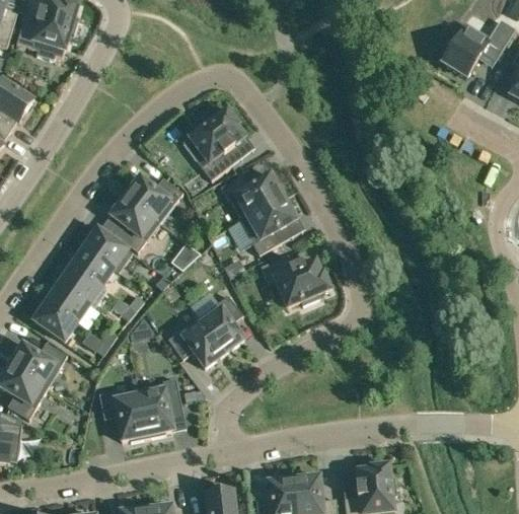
[(0,0),(0,45),(6,47),(17,11),(4,7),(6,0),(0,0)]
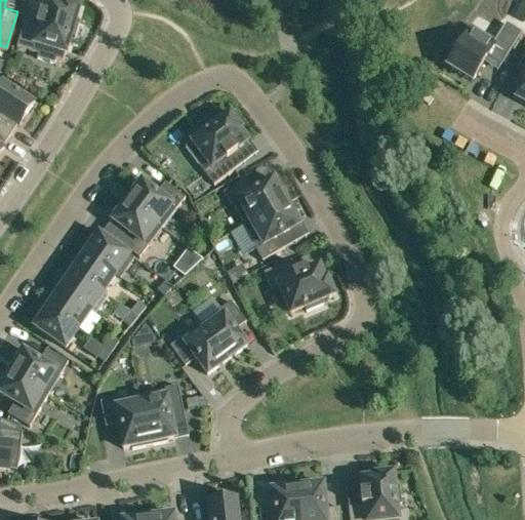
[(40,10),(40,12),(37,22),(24,18),(16,44),(38,50),(37,54),(54,60),(55,55),(63,57),(70,35),(74,36),(79,18),(75,17),(79,4),(65,0),(62,0),(61,2),(53,0),(46,0),(42,11),(40,10)]
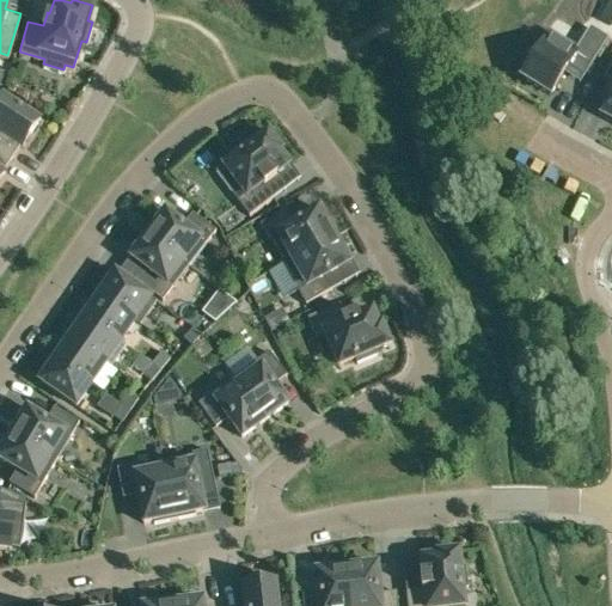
[(568,62),(583,72),(607,34),(591,23),(576,44),(549,28),(521,73),(550,90),(564,68),(568,62)]
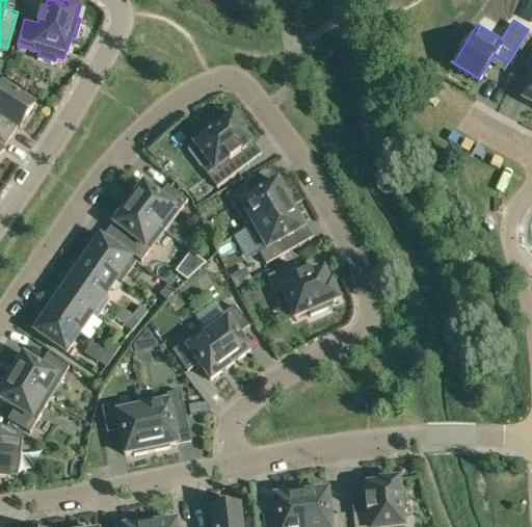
[(522,97),(531,101),(531,48),(524,64),(530,69),(524,81),(528,83),(522,97)]
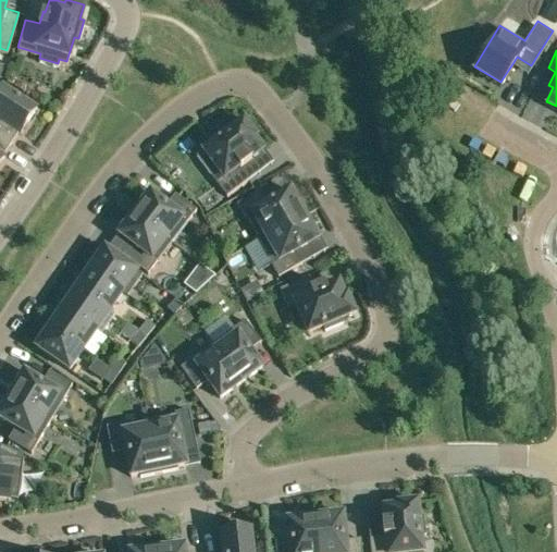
[(0,133),(11,140),(19,129),(20,130),(36,103),(2,81),(0,84),(0,133)]
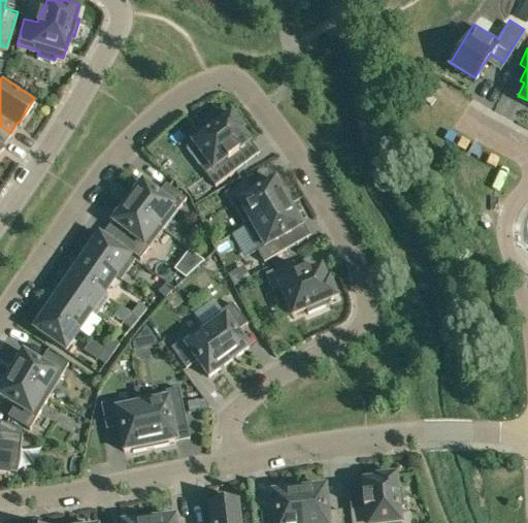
[(237,148),(249,138),(239,127),(241,126),(231,110),(220,119),(217,115),(202,126),(205,130),(186,143),(215,183),(236,167),(228,157),(238,150),(237,148)]
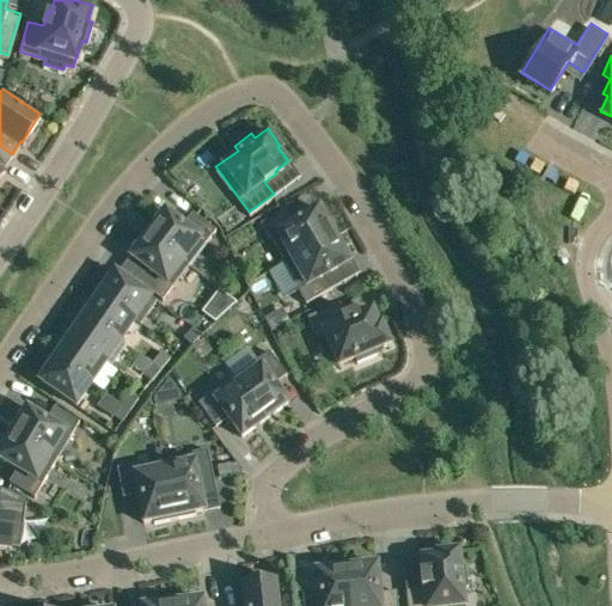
[(0,175),(5,167),(4,167),(12,154),(0,146),(0,175)]
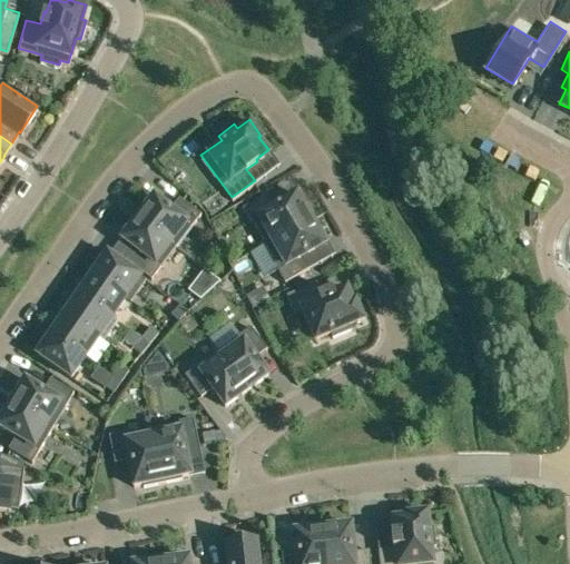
[(252,217),(265,241),(313,214),(304,197),(301,198),(296,190),(273,204),(266,191),(242,205),(249,218),(252,217)]
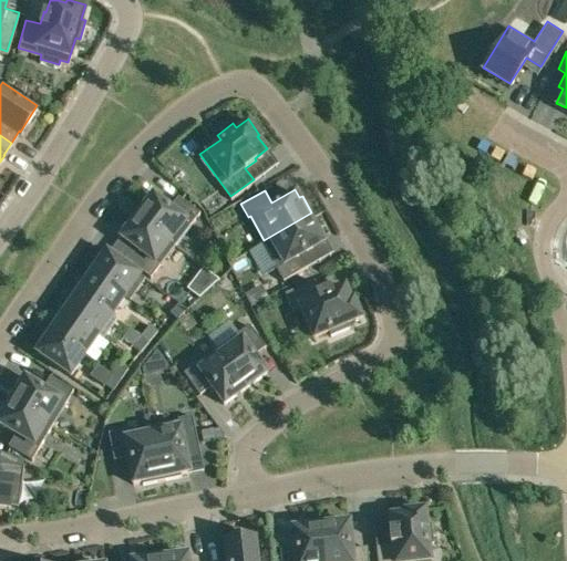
[(136,213),(175,242),(199,210),(178,194),(169,205),(152,191),(136,213)]
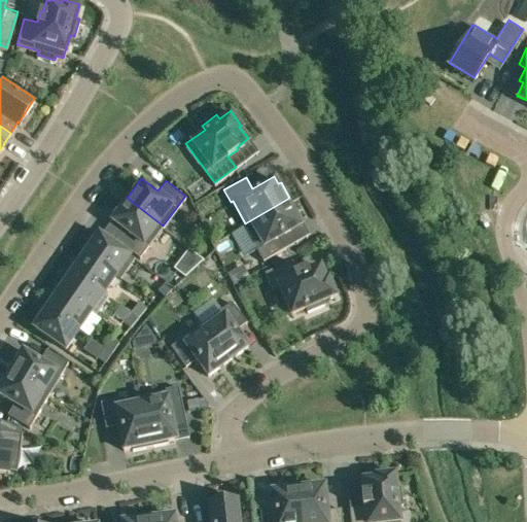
[(163,225),(127,198),(112,217),(128,230),(119,240),(140,255),(163,225)]
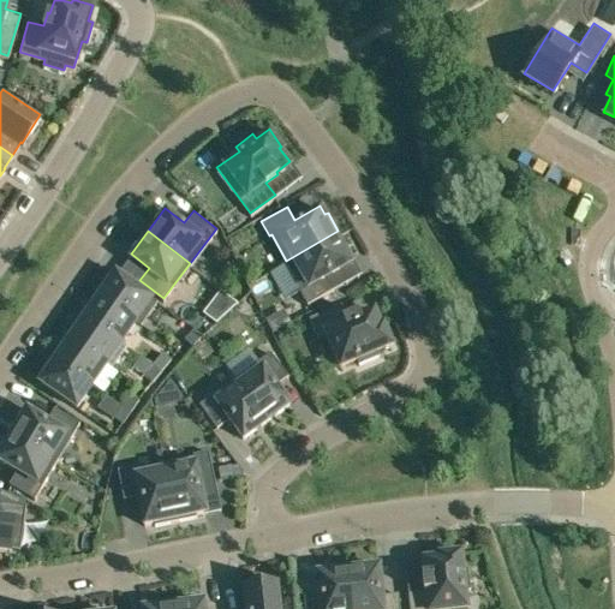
[(348,249),(338,231),(286,261),(302,287),(299,288),(308,302),(333,287),(326,274),(351,260),(346,250),(348,249)]
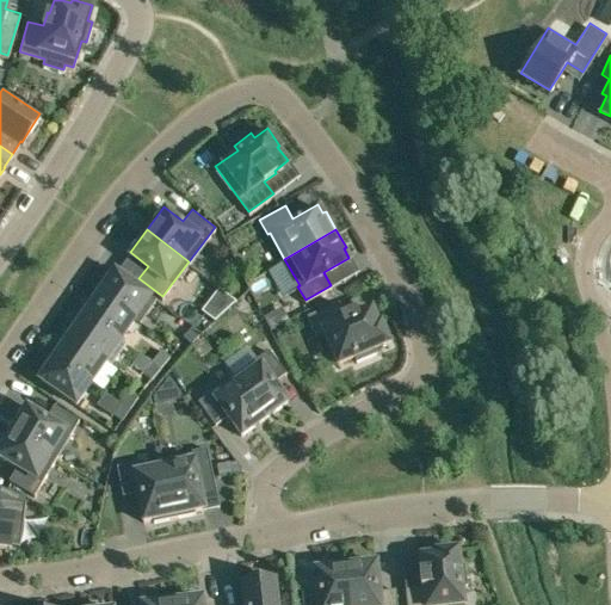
[(115,269),(100,289),(99,291),(135,315),(134,316),(140,320),(155,297),(115,269)]
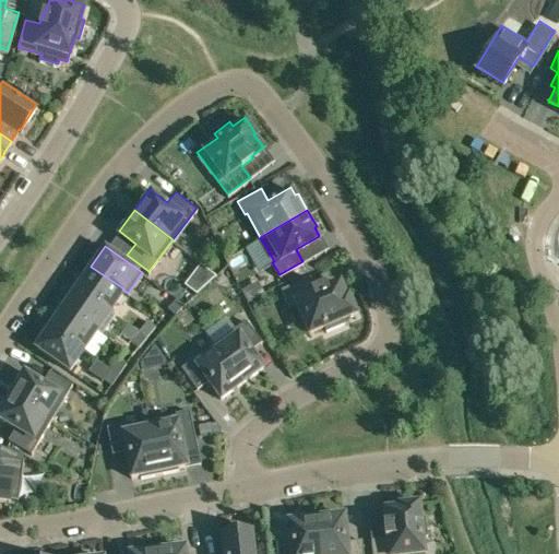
[(91,267),(82,279),(78,285),(109,308),(122,290),(123,289),(91,267)]
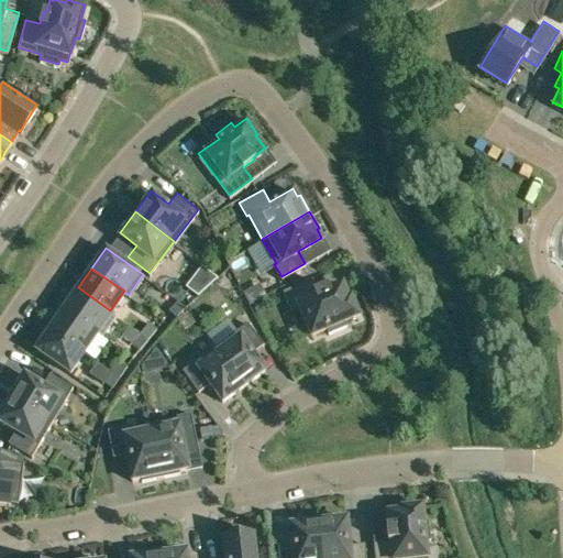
[(327,285),(326,286),(318,290),(312,276),(283,288),(289,306),(298,302),(311,334),(327,327),(328,331),(346,324),(344,319),(357,314),(351,295),(348,296),(342,282),(328,288),(327,285)]
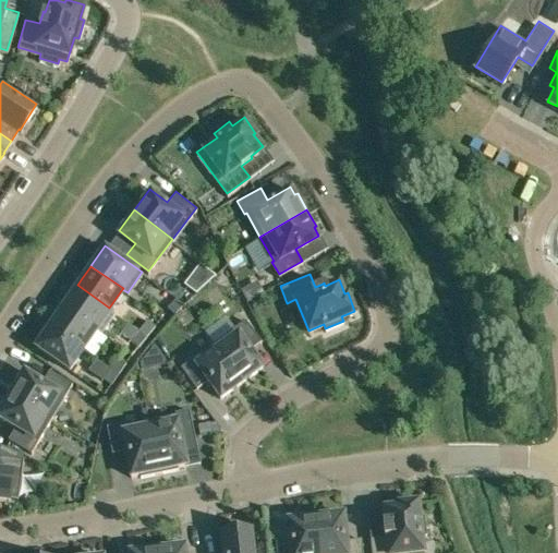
[(77,285),(72,292),(63,304),(96,327),(109,308),(77,285)]
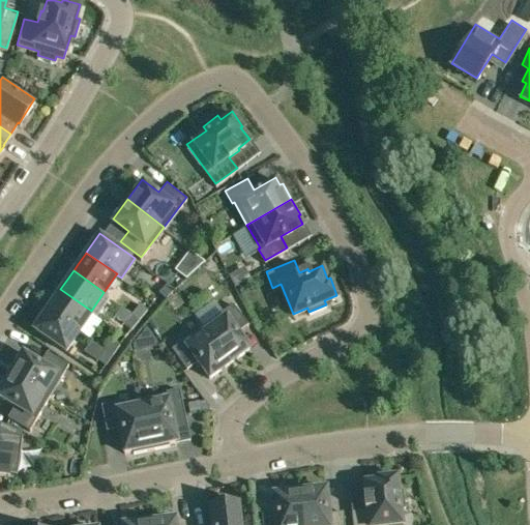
[(174,287),(168,280),(158,289),(166,296),(174,287)]
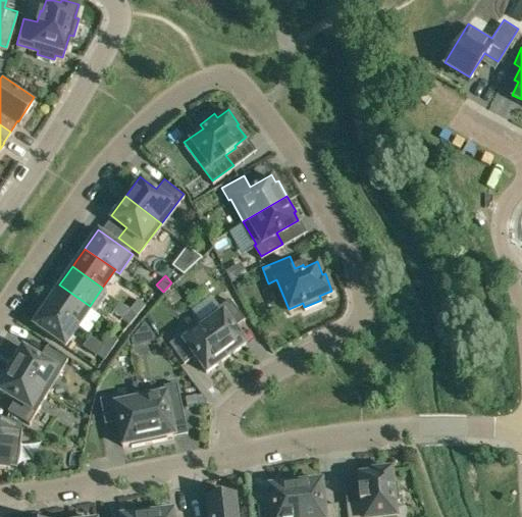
[(59,285),(58,286),(47,303),(77,324),(90,306),(59,285)]
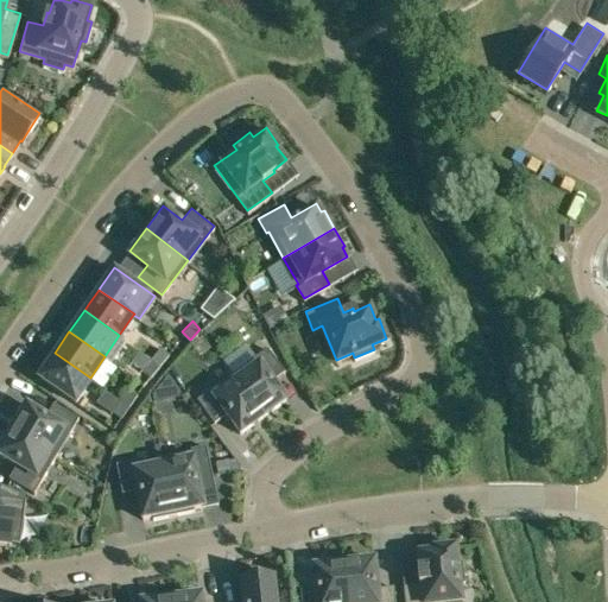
[(160,346),(151,356),(159,363),(169,352),(160,346)]
